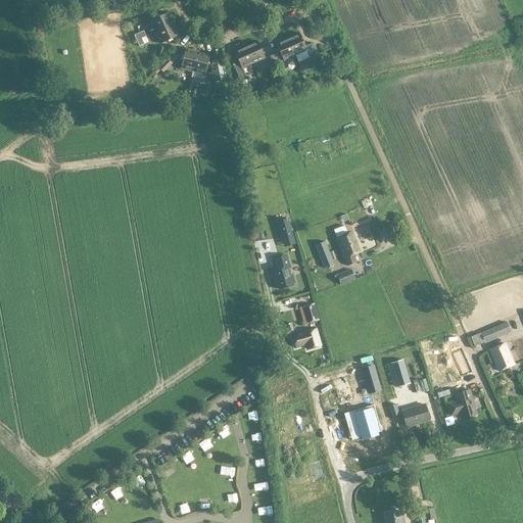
[(155,33),(174,24),(169,12),(150,20),(155,33)]
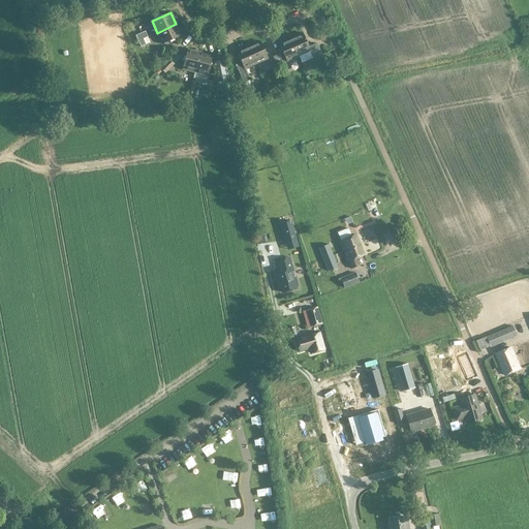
[(181,35),(176,24),(157,33),(162,44),(181,35)]
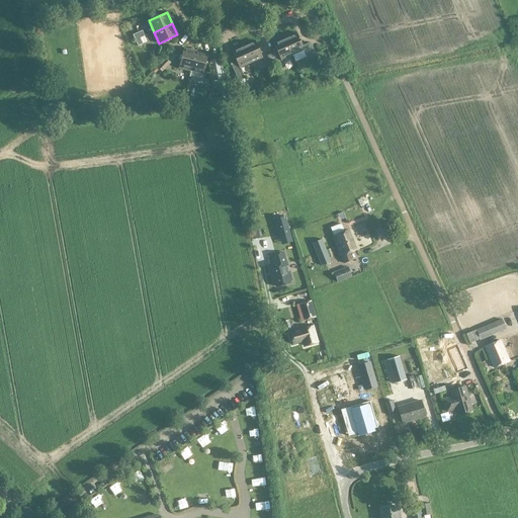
[(136,40),(140,38),(145,36),(142,30),(133,34),(136,40)]
